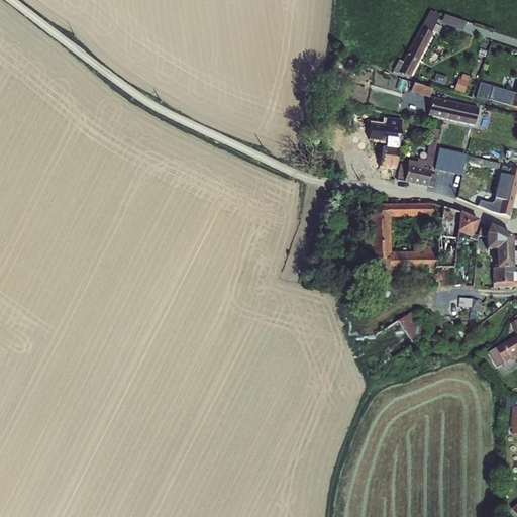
[(395,69),(411,77),(442,13),(430,7),(405,60),(400,58),(395,69)]
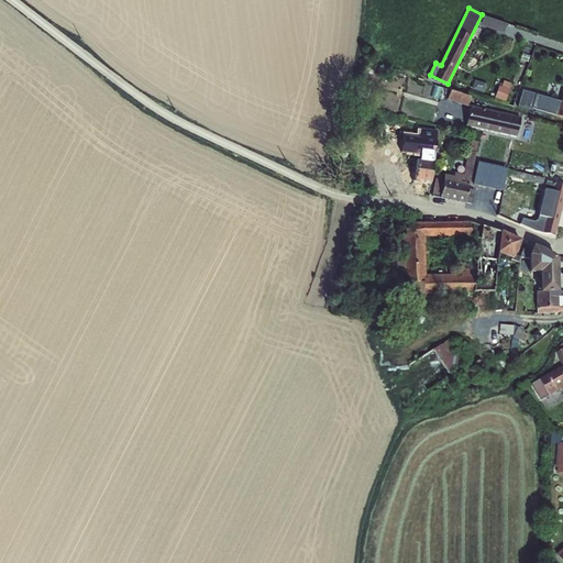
[(505,33),(507,20),(484,14),(481,29),(505,33)]
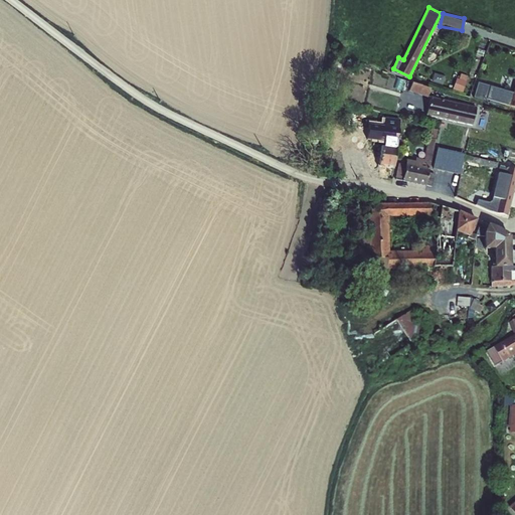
[(455,89),(465,92),(470,74),(460,71),(455,89)]
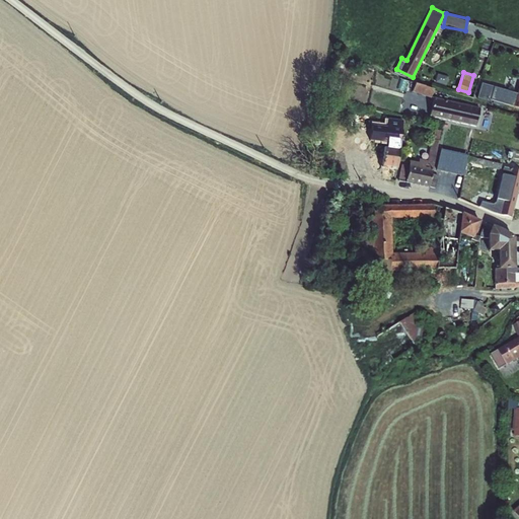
[(416,80),(413,90),(432,97),(435,87),(416,80)]
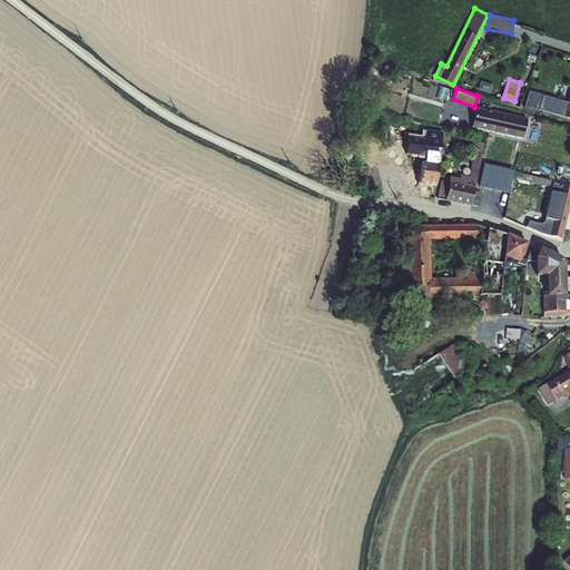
[(524,106),(569,116),(569,94),(569,100),(543,94),(543,92),(529,89),(524,106)]
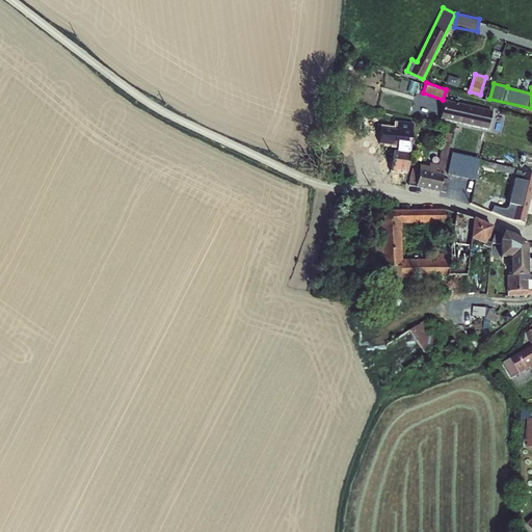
[(442,121),(488,126),(491,105),(444,100),(442,121)]
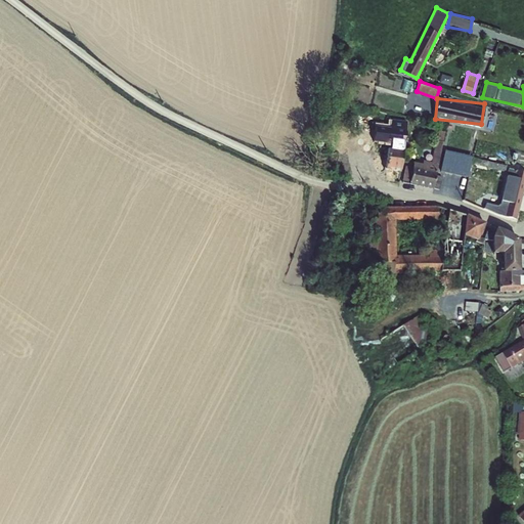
[(435,187),(445,131),(438,130),(432,162),(415,159),(409,183),(435,187)]
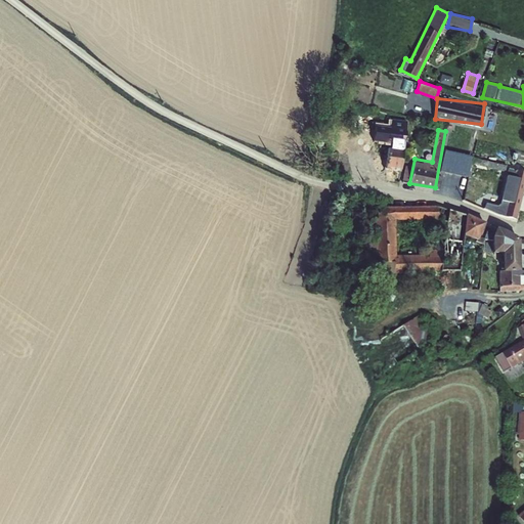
[(387,146),(386,168),(402,169),(402,147),(387,146)]
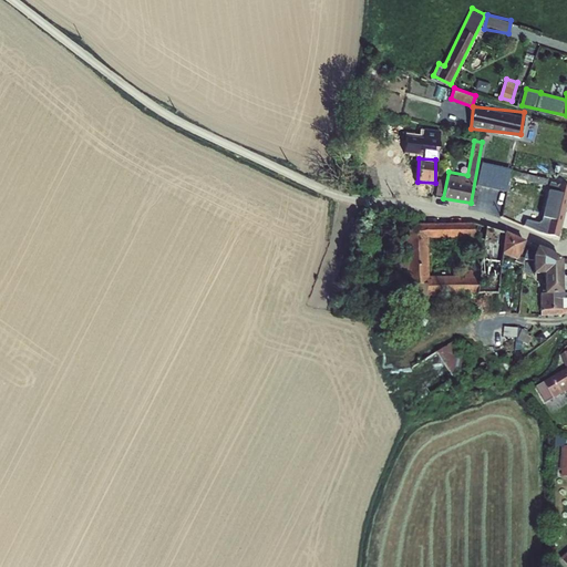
[(566,184),(549,181),(543,215),(556,218),(553,235),(562,237),(566,208),(566,184)]
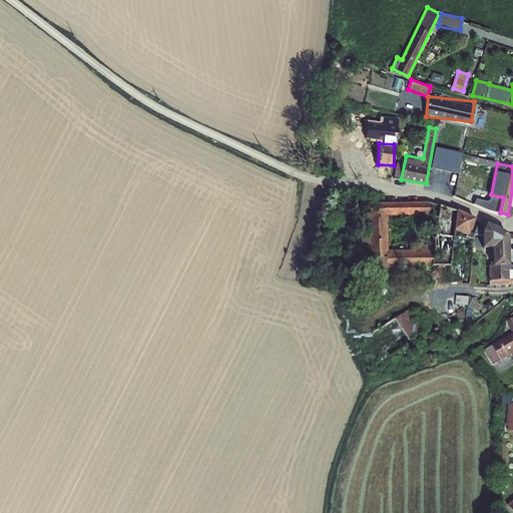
[(490,195),(487,208),(499,211),(502,198),(490,195)]
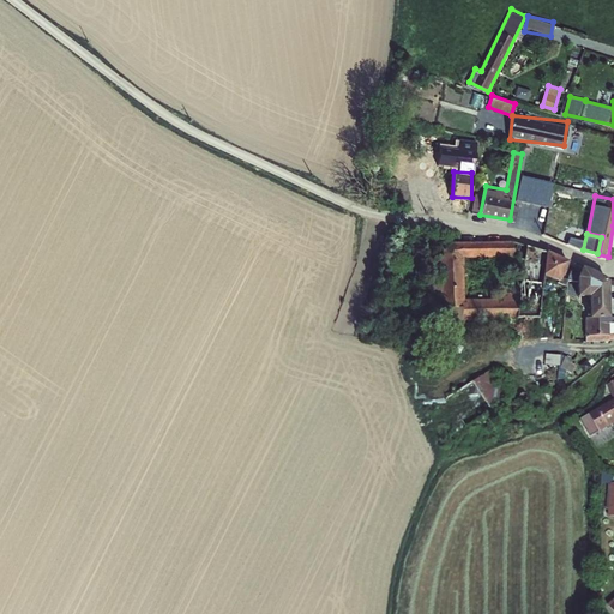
[(465,298),(464,257),(516,256),(515,240),(441,241),(443,319),(542,317),(541,280),(522,281),(522,289),(501,289),(501,296),(465,298)]
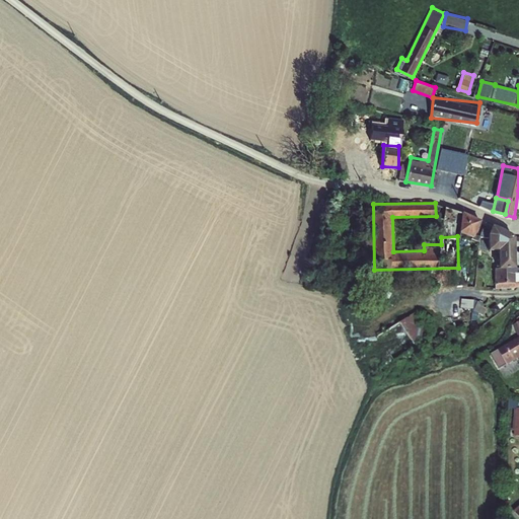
[(458,232),(475,236),(479,216),(462,213),(458,232)]
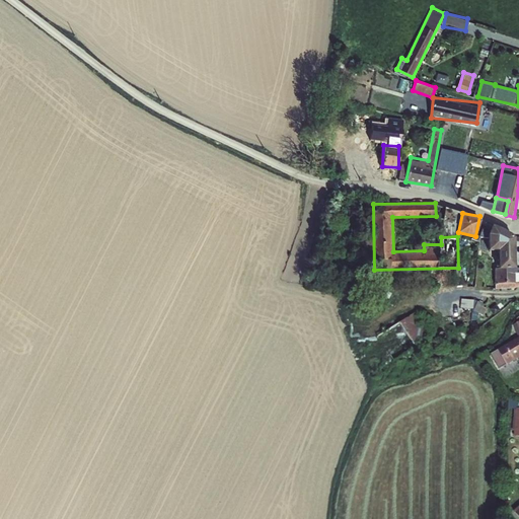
[(475,237),(486,240),(490,224),(479,221),(475,237)]
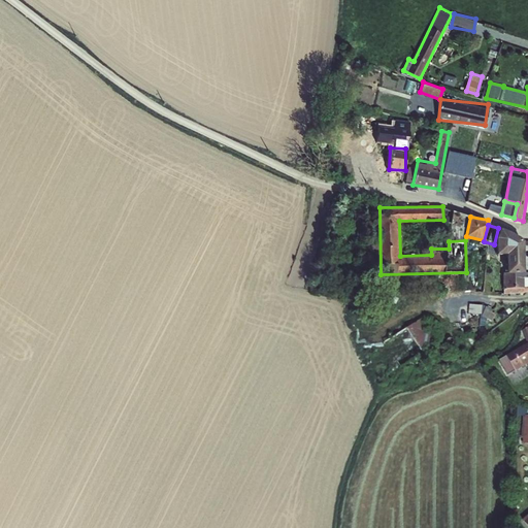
[(500,292),(527,291),(527,276),(524,276),(523,233),(500,234),(500,292)]
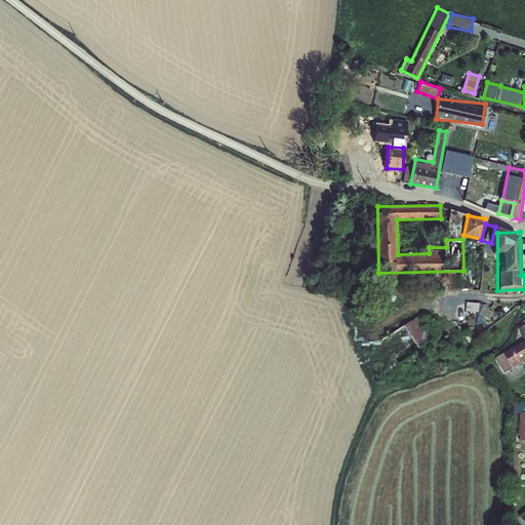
[(416,342),(428,337),(418,318),(387,333),(400,361),(420,351),(416,342)]
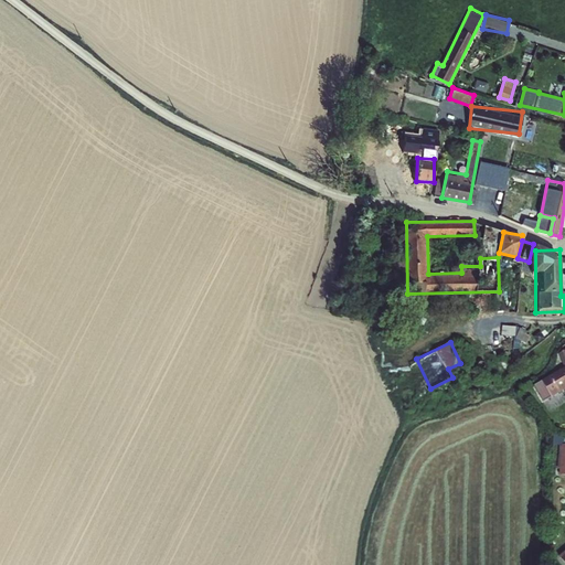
[(564,353),(564,365),(535,383),(545,401),(564,388),(564,349),(563,351),(564,353)]
